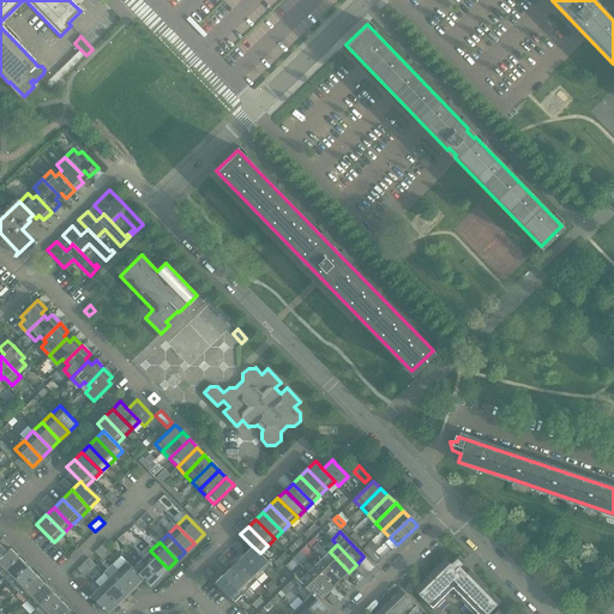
[(271,566),(260,553),(252,546),(245,553),(264,573),(271,566)]
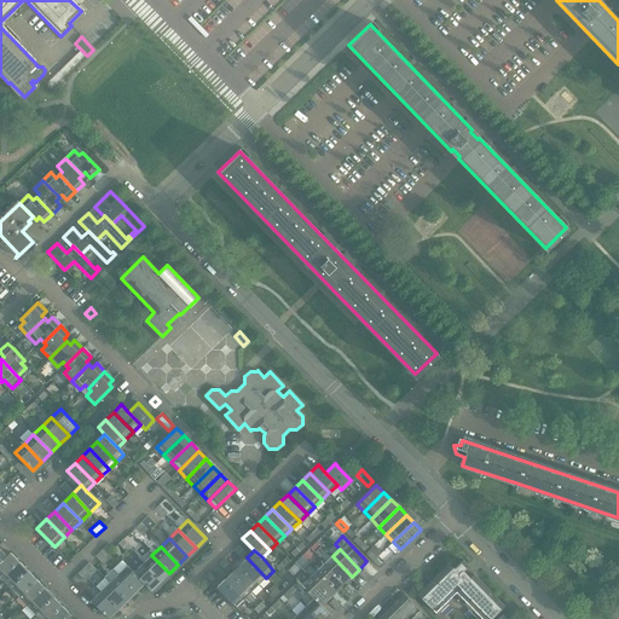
[(0,578),(1,579),(19,562),(10,553),(6,555),(0,561),(0,578)]
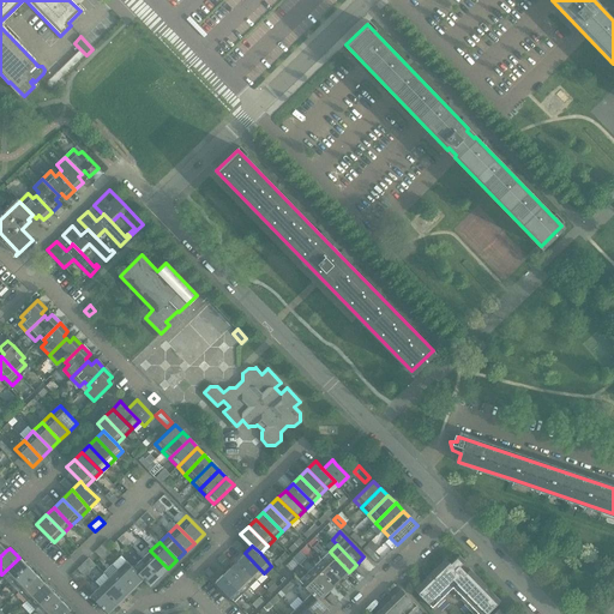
[(168,569),(150,551),(142,559),(160,577),(168,569)]
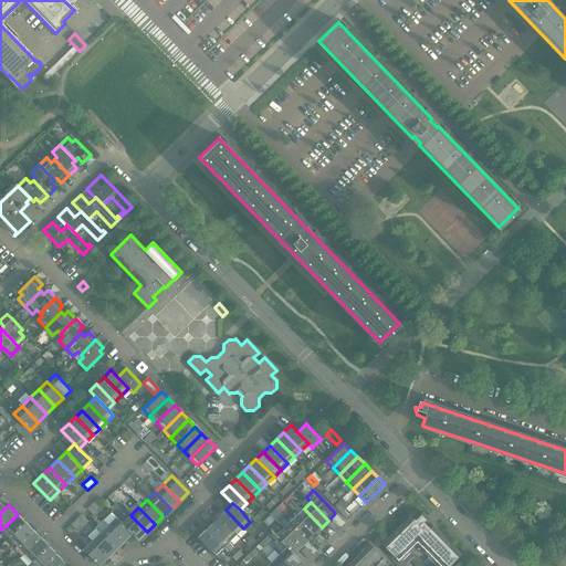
[(322,527),(304,509),(296,515),(315,534),(322,527)]
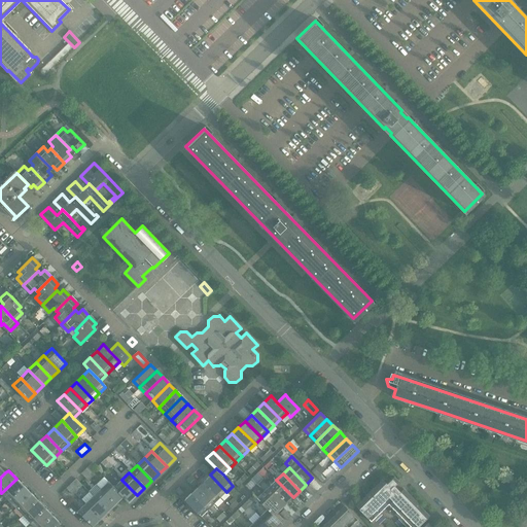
[(226,492),(210,475),(204,481),(220,498),(226,492)]
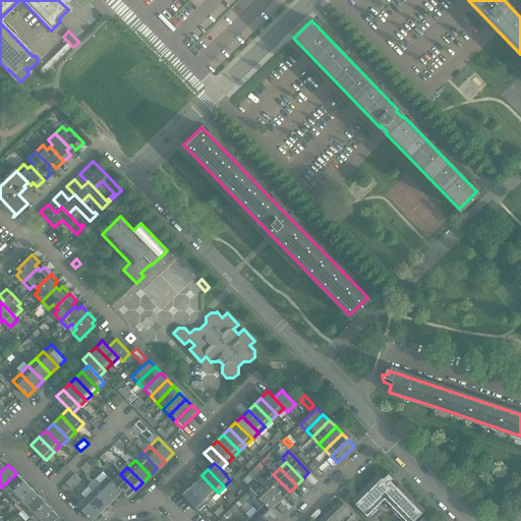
[(413,520),(424,511),(399,484),(396,486),(390,480),(394,476),(390,472),(390,471),(383,478),(379,474),(352,501),(368,517),(378,508),(374,506),(383,498),(393,507),(391,509),(402,520),(413,520)]
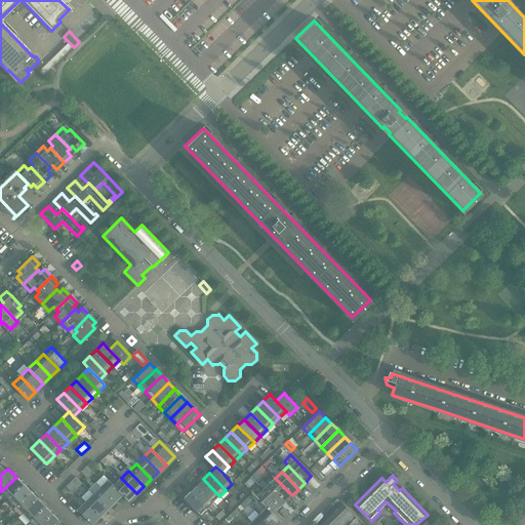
[(8,498),(24,484),(16,477),(1,491),(8,498)]
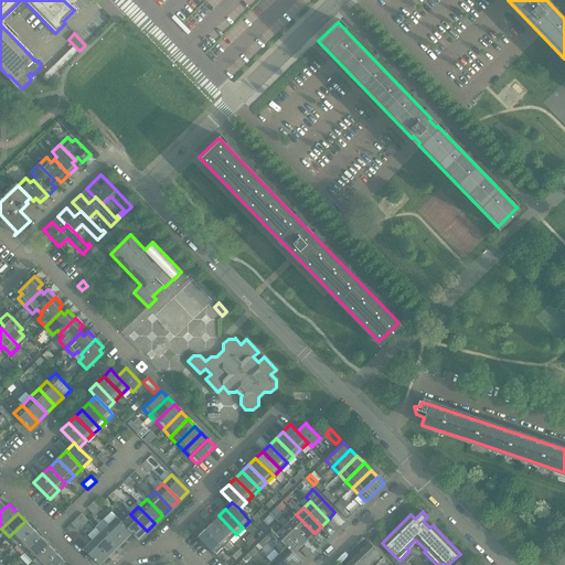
[(147,531),(130,514),(121,523),(131,533),(138,540),(147,531)]
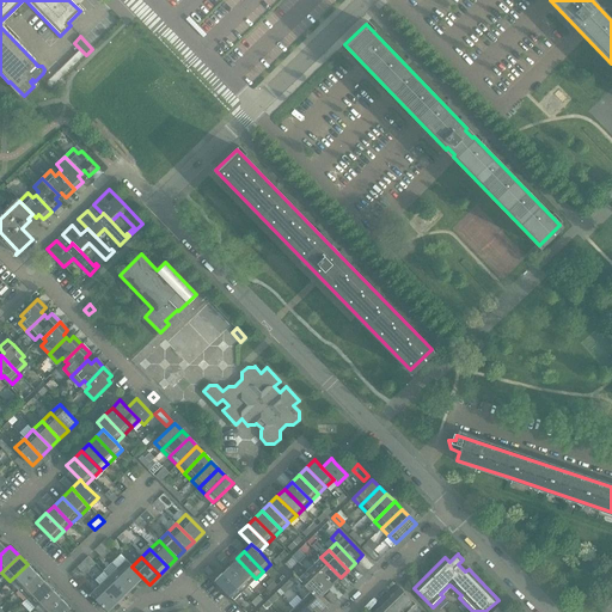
[(341,577),(320,557),(313,564),(332,585),(341,577)]
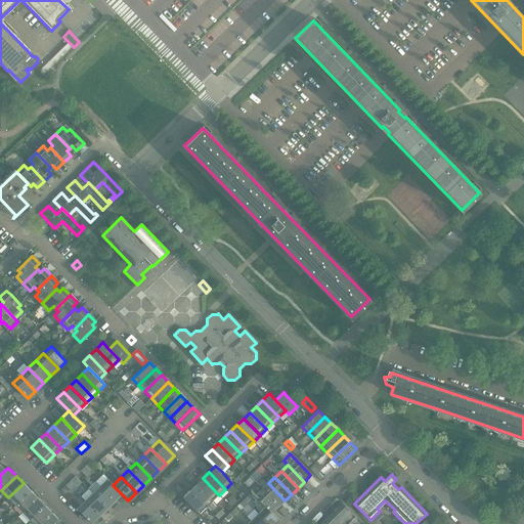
[(219,495),(203,478),(197,484),(213,501),(219,495)]
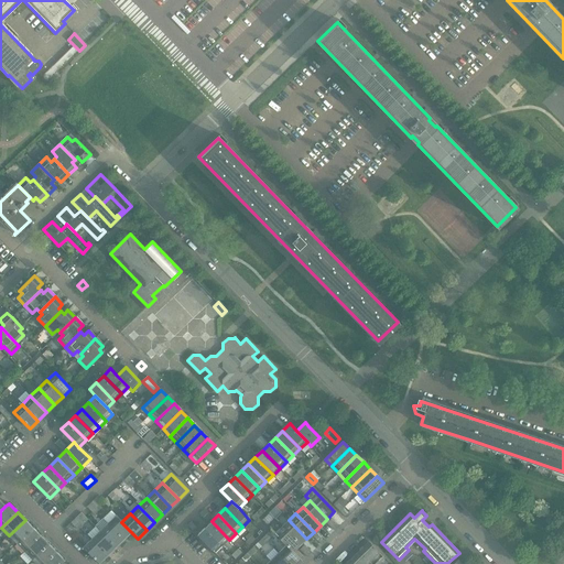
[(131,532),(121,522),(116,516),(108,523),(123,540),(131,532)]
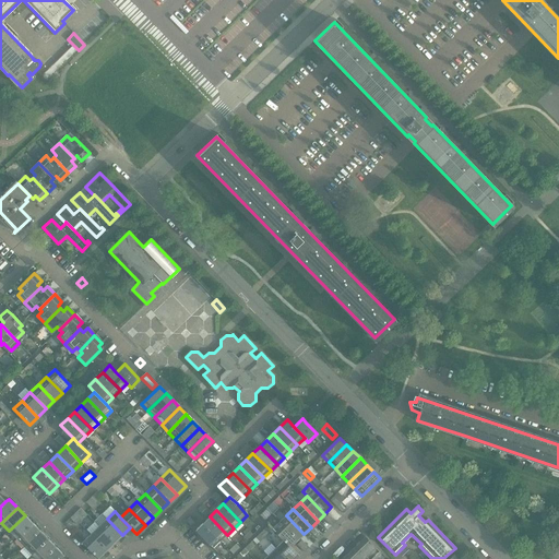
[(16,539),(33,523),(25,515),(9,531),(16,539)]
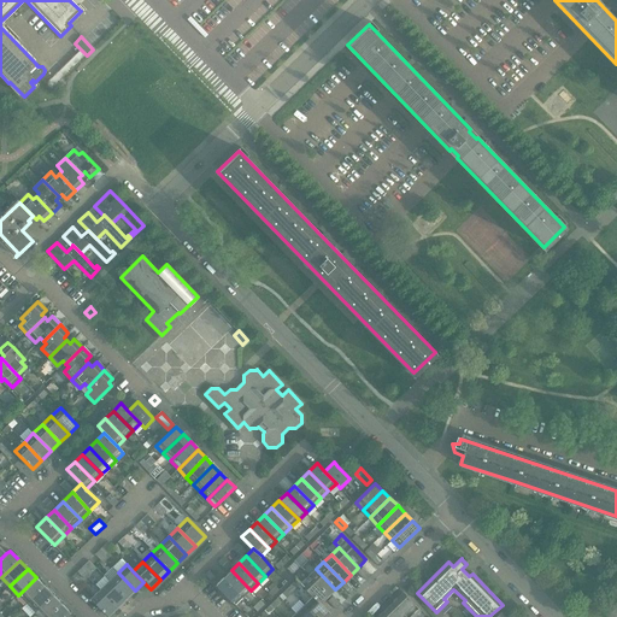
[(335,589),(316,569),(309,576),(328,597),(335,589)]
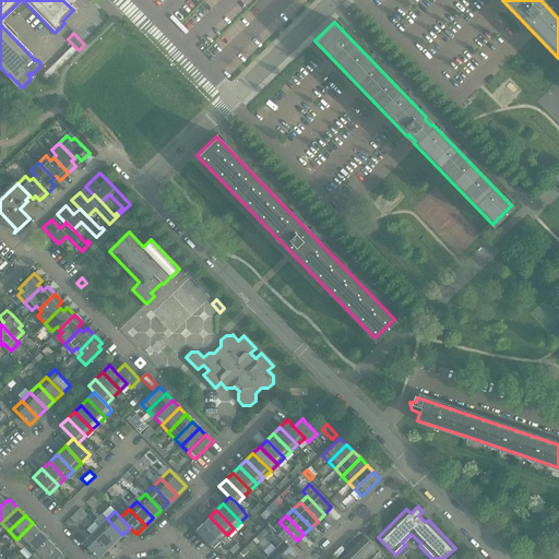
[(227,535),(210,516),(203,523),(221,542),(227,535)]
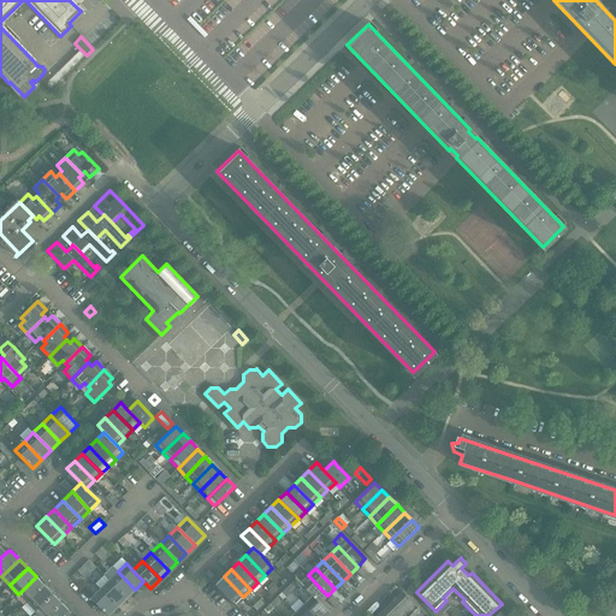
[(135,590),(118,572),(108,580),(126,598),(135,590)]
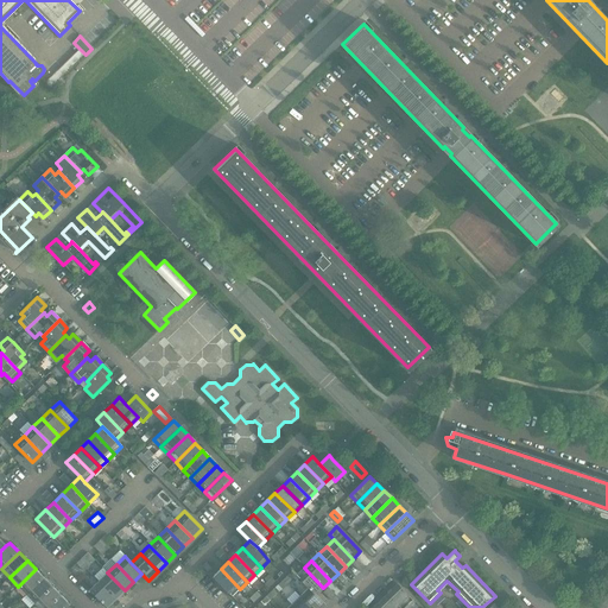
[(323,588),(304,568),(297,575),(309,588),(316,595),(323,588)]
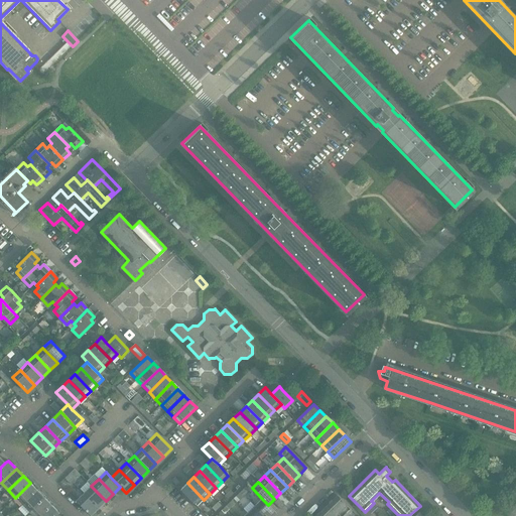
[(22,505),(37,490),(30,483),(15,498),(22,505)]
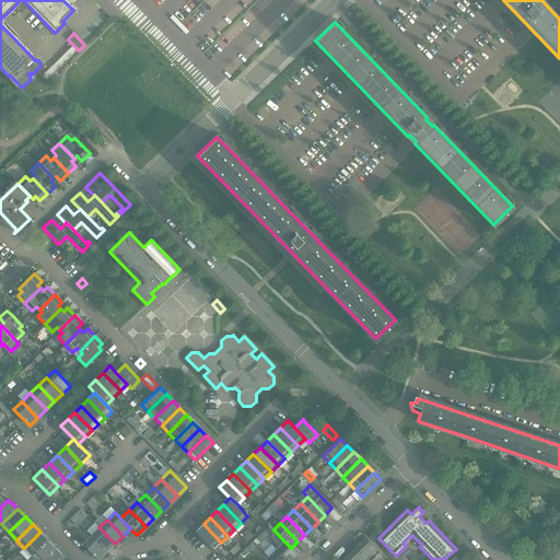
[(221,543),(203,524),(196,532),(213,549),(221,543)]
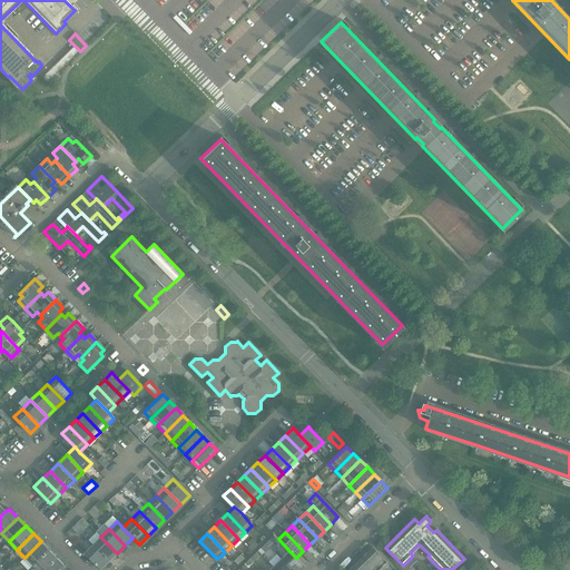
[(117,553),(100,537),(92,544),(108,561),(117,553)]
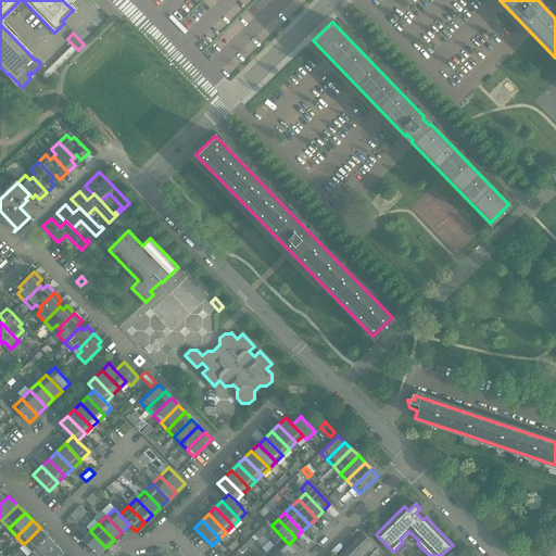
[(32,552),(48,536),(40,528),(24,544),(32,552)]
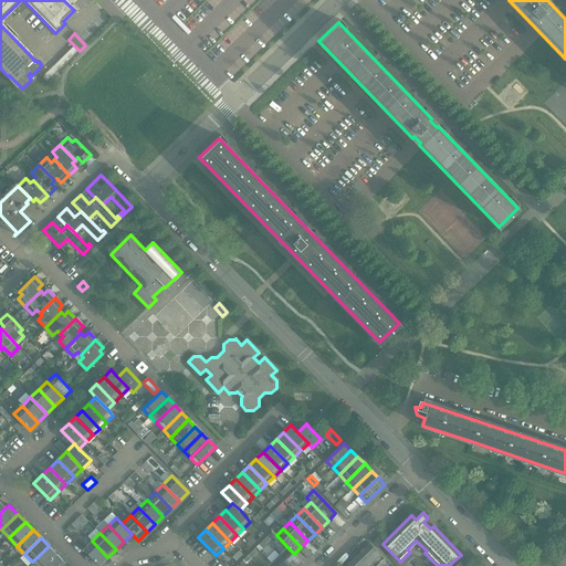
[(107,557),(92,541),(83,549),(100,565),(107,557)]
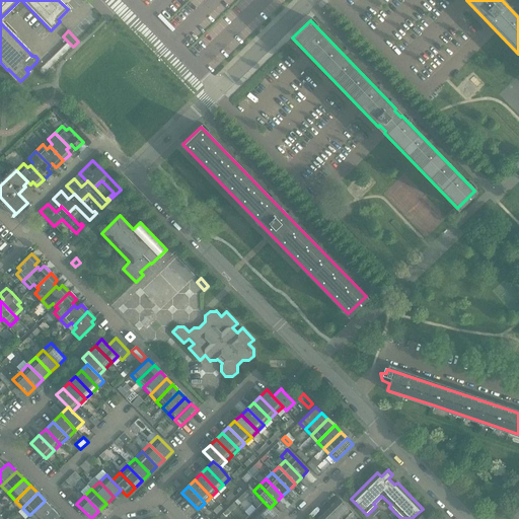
[(354,513),(340,499),(330,507),(342,518),(349,518),(354,514),(354,513)]
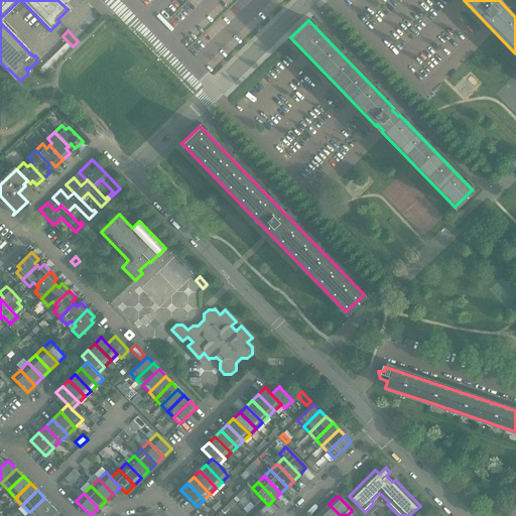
[(32,515),(39,515),(51,505),(44,498),(29,512),(32,515)]
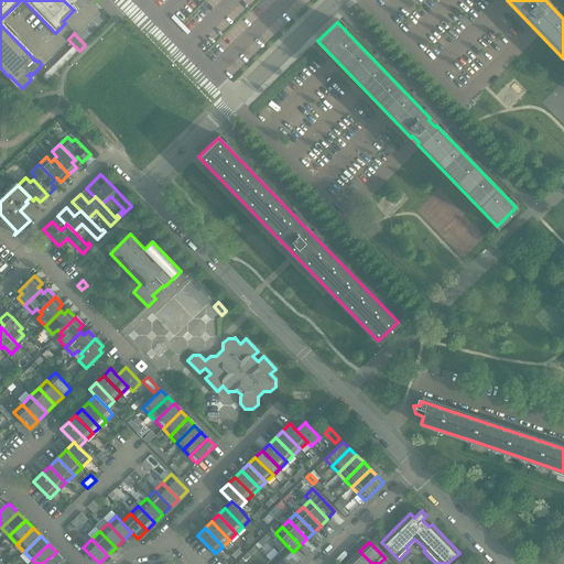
[(300,563),(303,561),(293,552),(286,545),(278,553),(289,563),(300,563)]
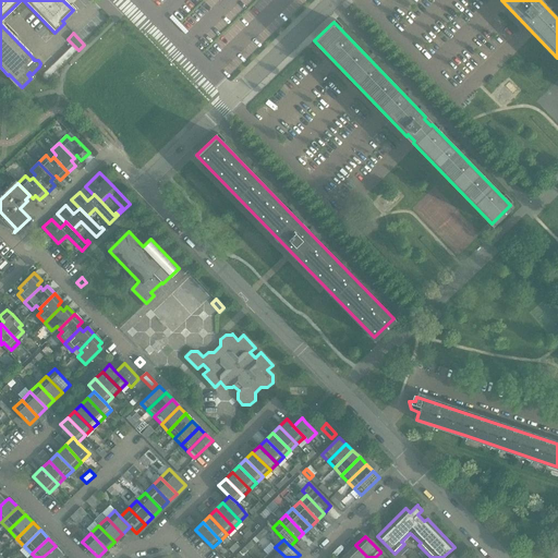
[(367,557),(355,545),(346,555),(349,557),(367,557)]
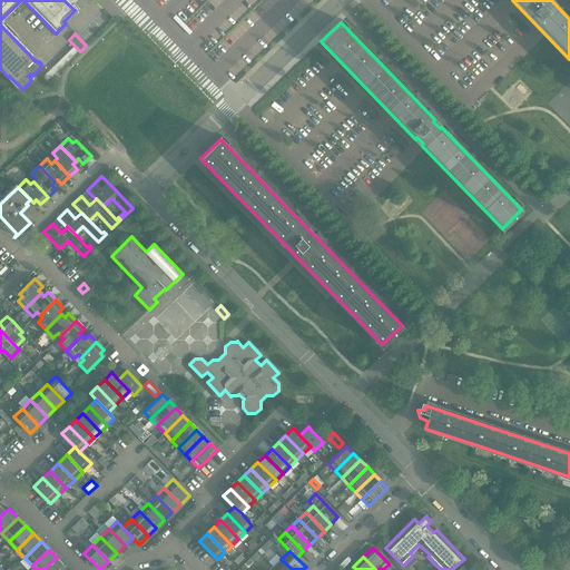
[(61,569),(62,569),(66,567),(57,558),(43,569),(61,569)]
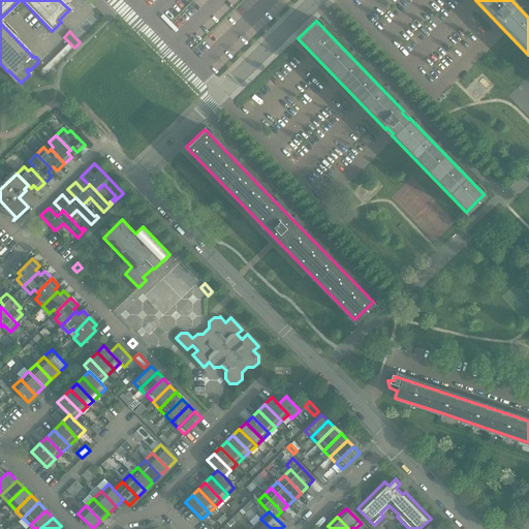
[(271,528),(260,519),(253,526),(255,528),(271,528)]
